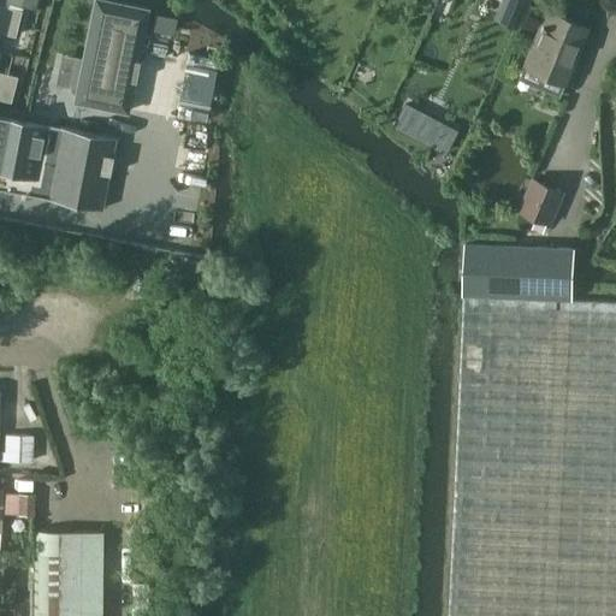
[(128,112),(148,9),(99,0),(95,0),(73,102),(128,112)]
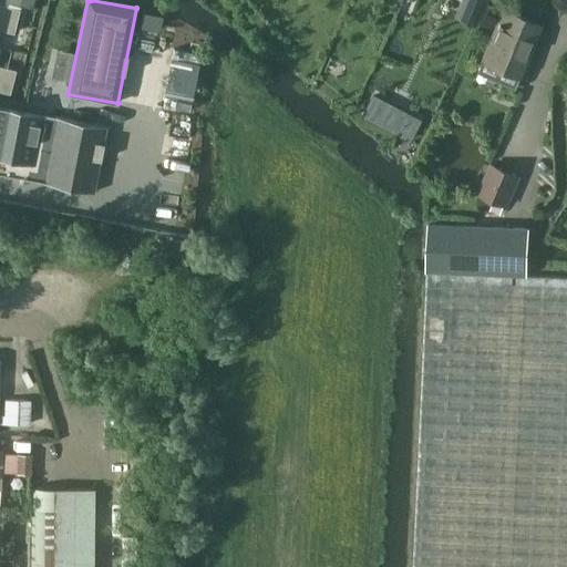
[(461,0),(454,16),(475,26),(486,0),(461,0)]
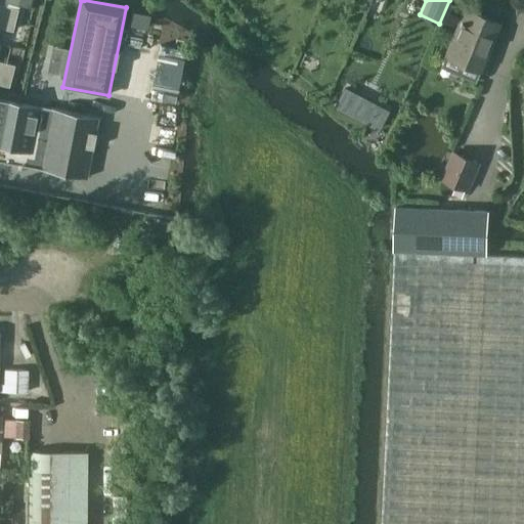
[(0,29),(12,32),(16,10),(0,6),(0,29)]
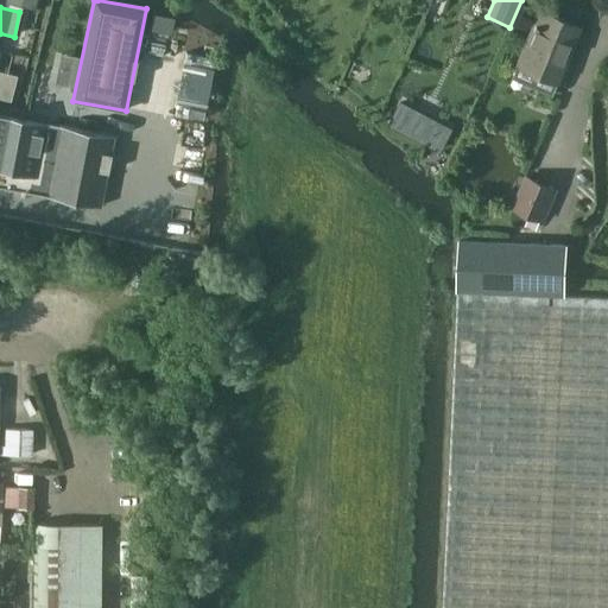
[(156,10),(152,26),(172,30),(176,13),(156,10)]
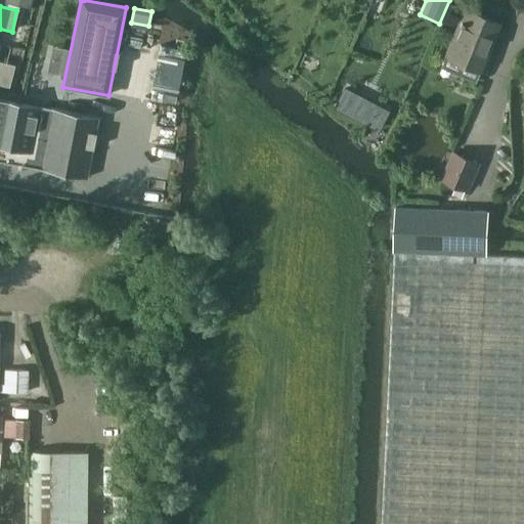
[(479,69),(488,48),(483,45),(492,23),(467,11),(448,55),(479,69)]
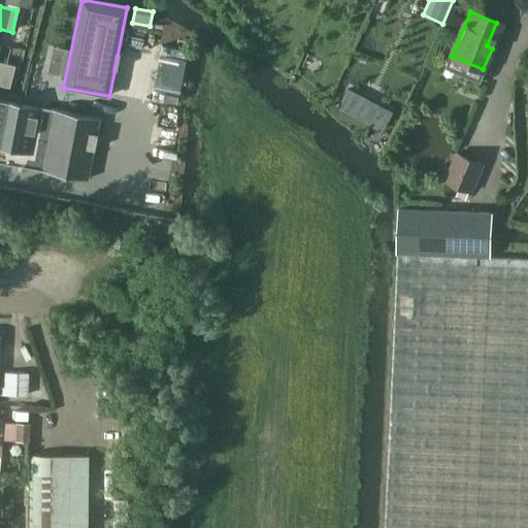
[(182,97),(184,54),(159,52),(156,95),(182,97)]
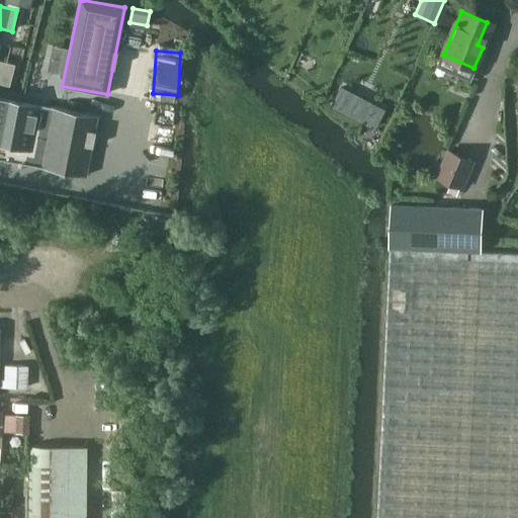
[(0,82),(9,84),(14,63),(0,59),(0,82)]
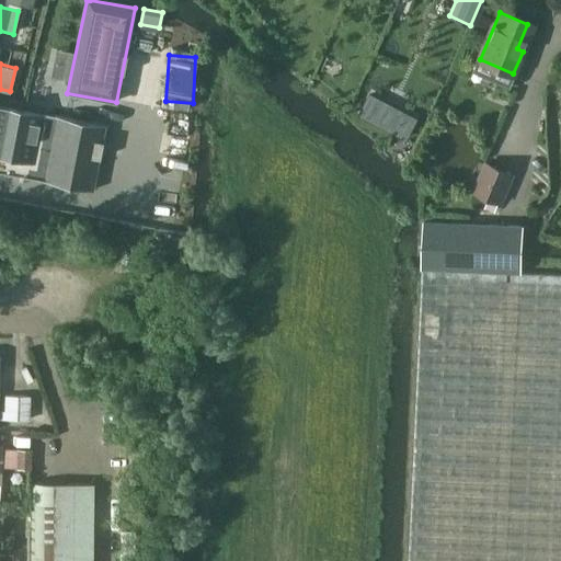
[(0,107),(0,171),(93,189),(104,126),(0,107)]
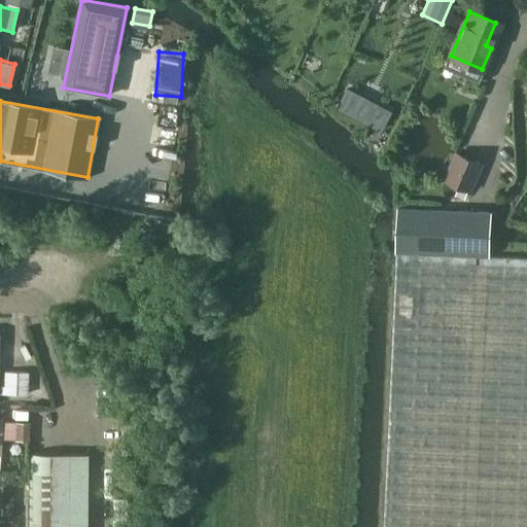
[(468,190),(480,166),(458,155),(447,181),(468,190)]
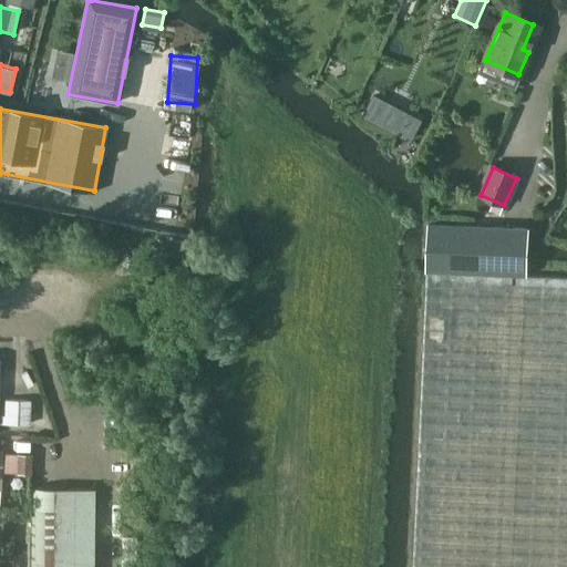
[(412,566),(566,566),(566,276),(527,275),(529,227),(429,223),(426,270),(412,566)]
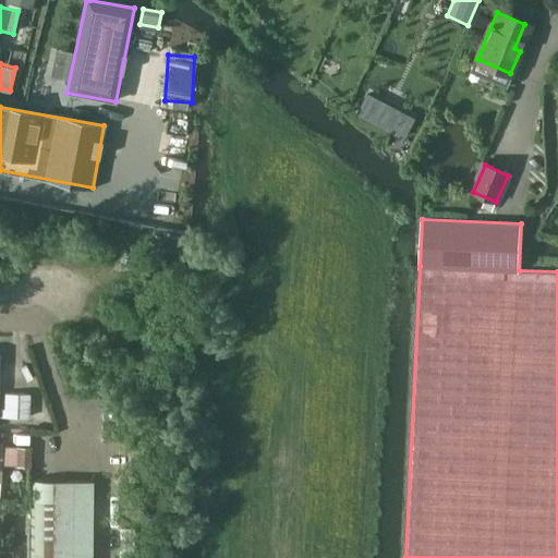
[(3,414),(31,415),(32,390),(4,389),(3,414)]
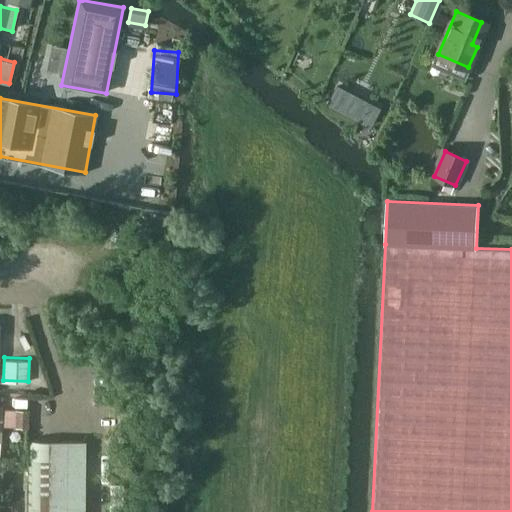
[(15,418),(2,417),(3,408),(0,408),(0,440),(2,440),(2,427),(17,427),(17,428),(27,428),(27,413),(16,413),(15,418)]
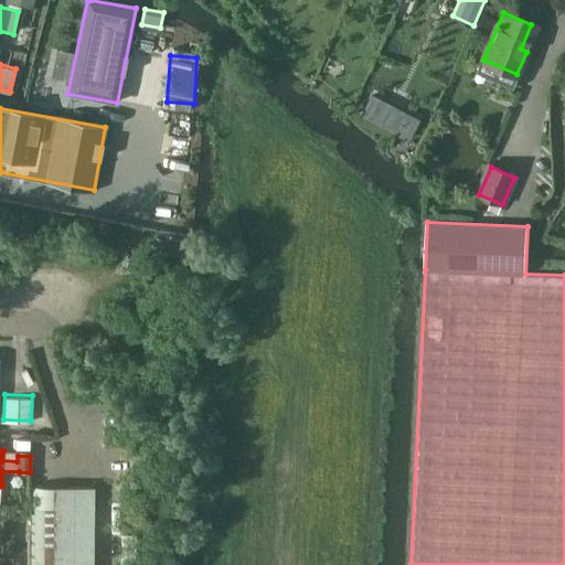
[(93,564),(94,486),(30,486),(30,564),(93,564)]
